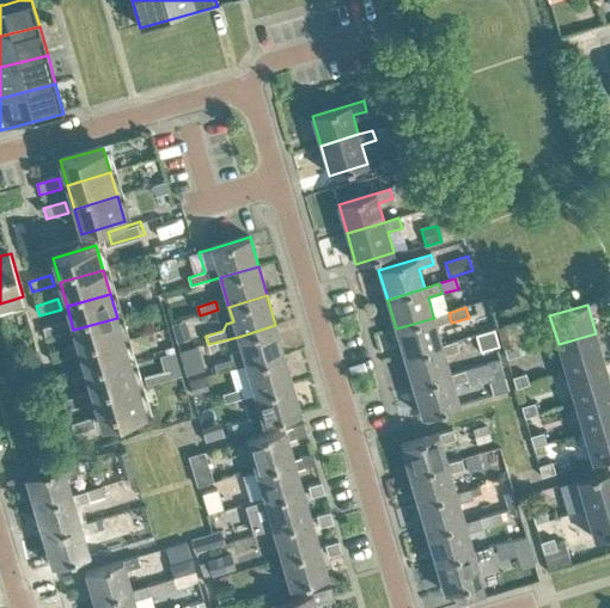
[(443,347),(437,327),(451,323),(449,313),(433,317),(434,318),(396,329),(404,357),(443,347)]
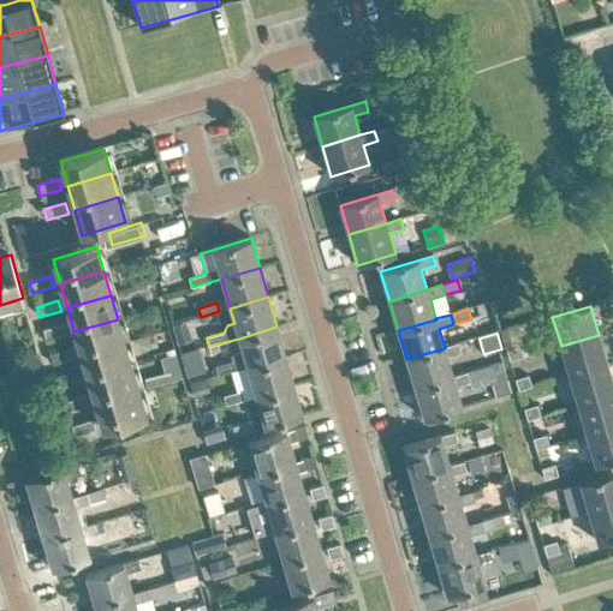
[(81,357),(125,343),(118,319),(73,331),(81,357)]
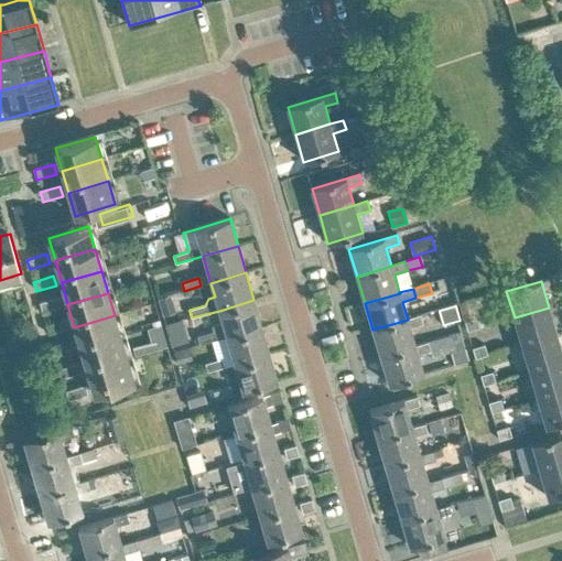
[(43,313),(63,308),(60,298),(40,304),(43,313)]
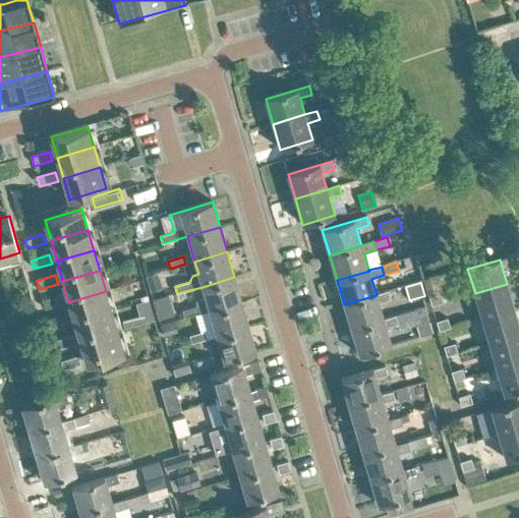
[(210,311),(241,302),(234,277),(203,287),(206,299),(196,302),(197,306),(182,311),(184,319),(210,311)]
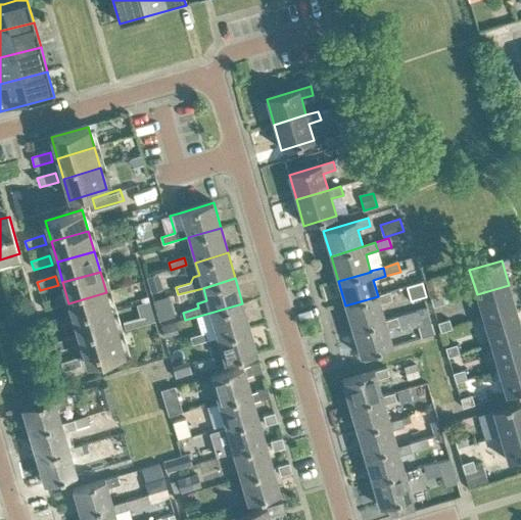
[(411,301),(427,296),(423,283),(407,287),(411,301)]
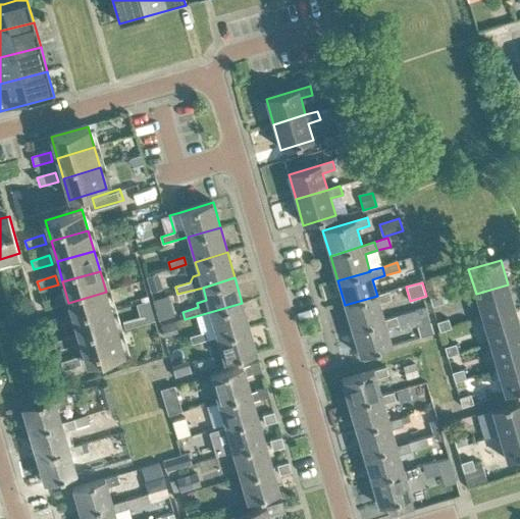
[(483,319),(515,310),(508,284),(476,294),(483,319)]
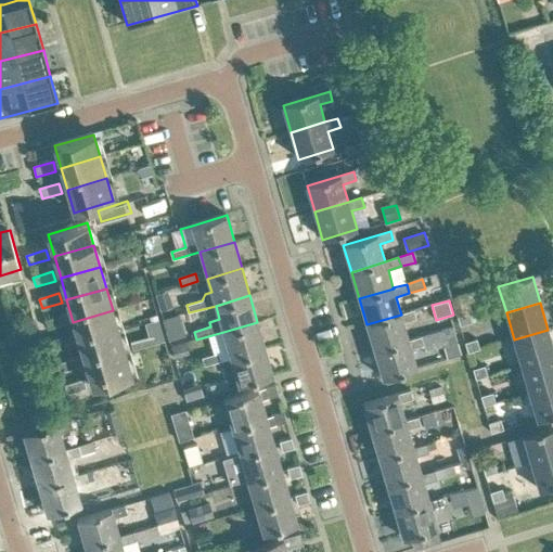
[(54,350),(79,344),(119,332),(113,310),(73,322),(76,333),(51,341),(54,350)]
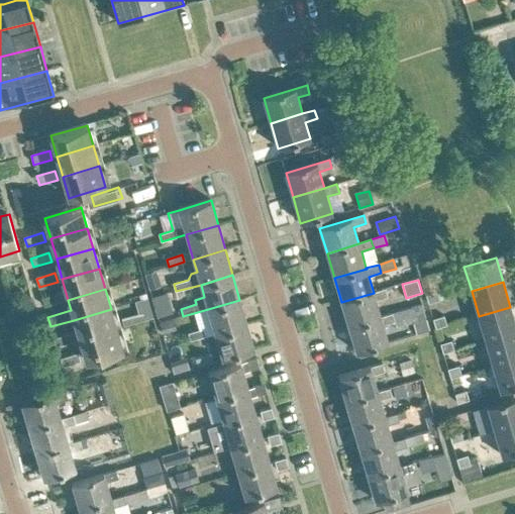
[(381,318),(381,317),(376,301),(388,297),(386,289),(374,293),(341,302),(349,327),(381,318)]
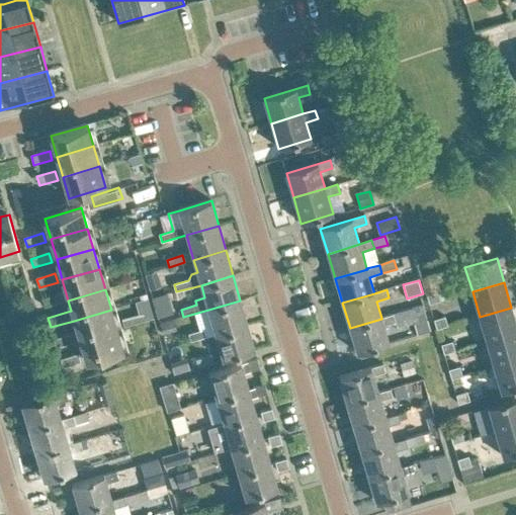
[(14,304),(25,301),(22,290),(11,293),(14,304)]
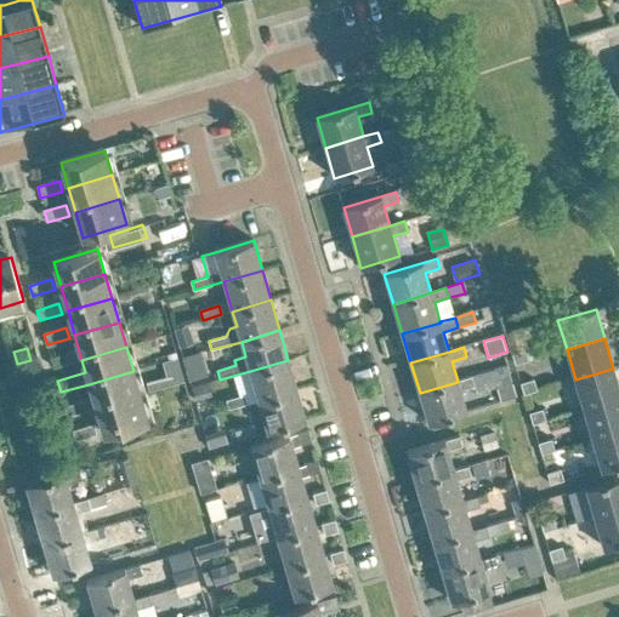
[(515,366),(529,361),(526,350),(511,354),(515,366)]
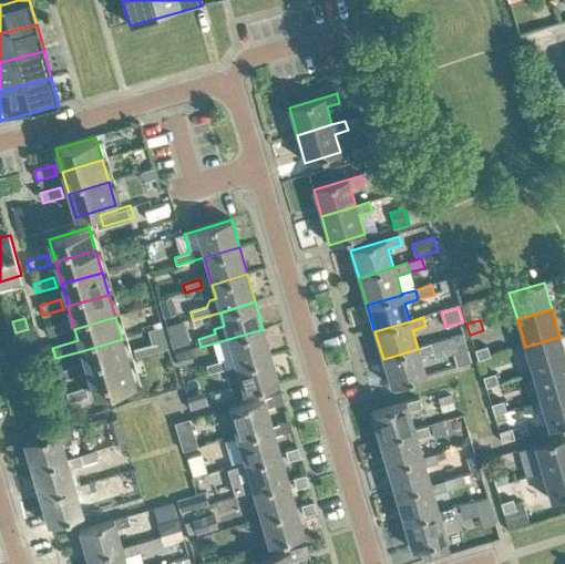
[(50,337),(70,331),(67,321),(47,328),(50,337)]
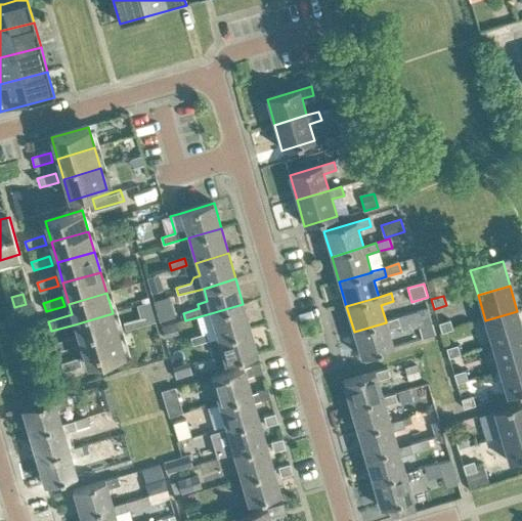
[(218,339),(251,330),(243,304),(211,313),(218,339)]
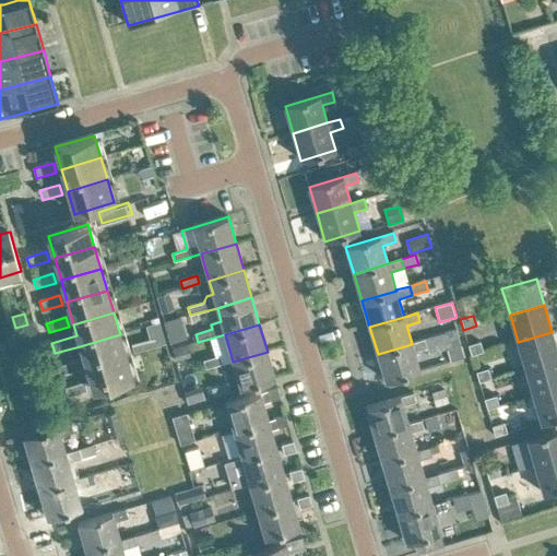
[(429,355),(447,350),(450,363),(465,358),(457,330),(425,339),(428,349),(429,355)]
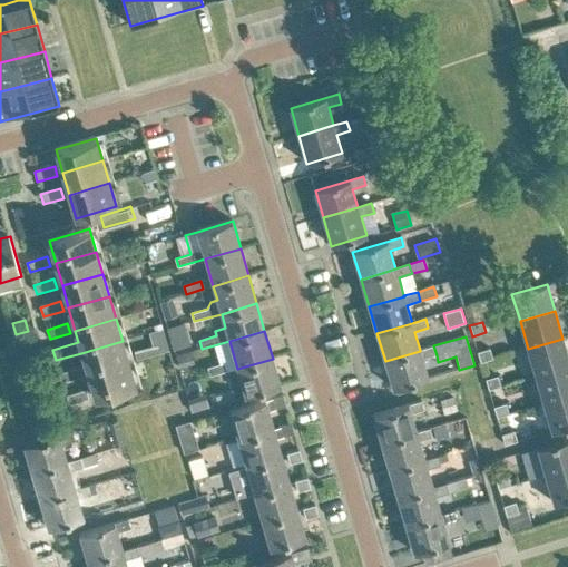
[(536,377),(567,367),(567,355),(562,339),(528,349),(536,377)]
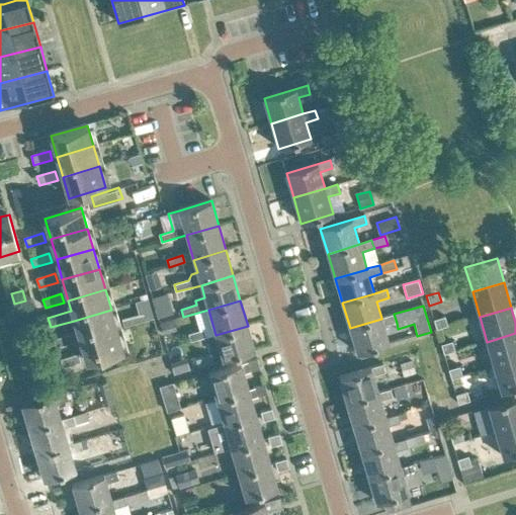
[(80,341),(117,330),(111,310),(74,321),(80,341)]
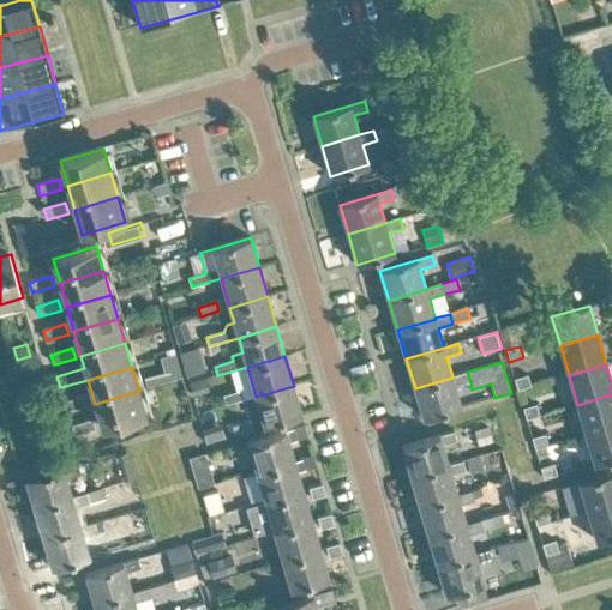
[(453,378),(415,388),(424,418),(462,408),(455,387),(471,382),(467,372),(453,376),(453,378)]
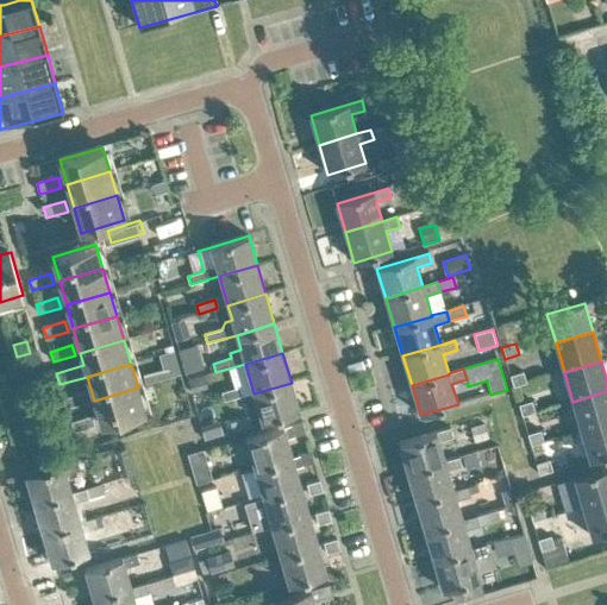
[(511,377),(514,388),(527,384),(524,372),(511,377)]
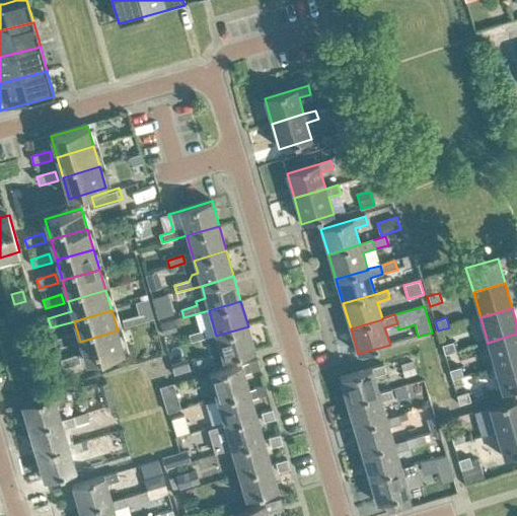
[(177,333),(174,320),(160,324),(163,337),(177,333)]
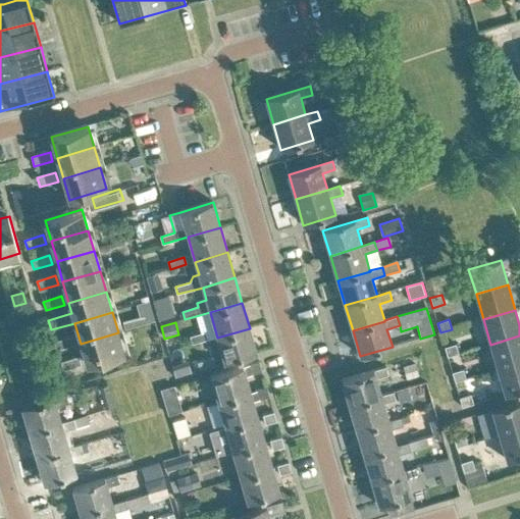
[(250,328),(217,338),(224,363),(257,354),(250,328)]
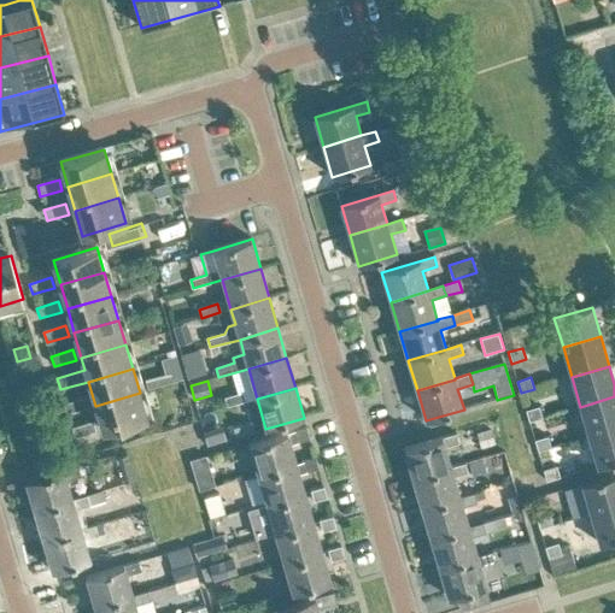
[(140,393),(95,406),(103,431),(147,418),(140,393)]
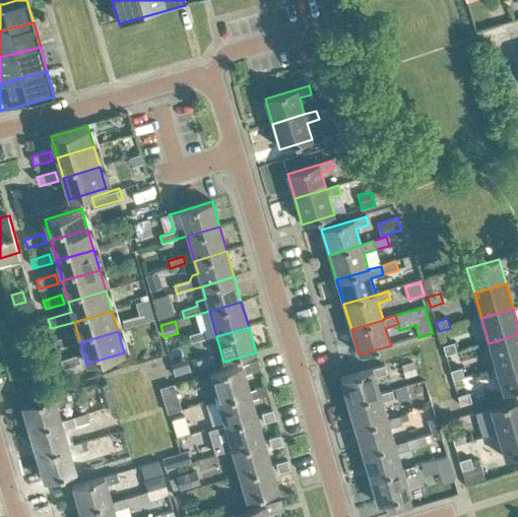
[(192,343),(207,338),(205,331),(189,336),(192,343)]
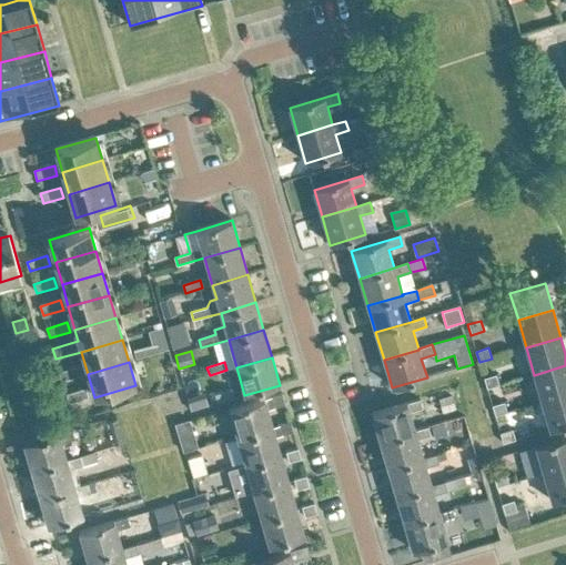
[(542,403),(565,395),(565,365),(534,375),(542,403)]
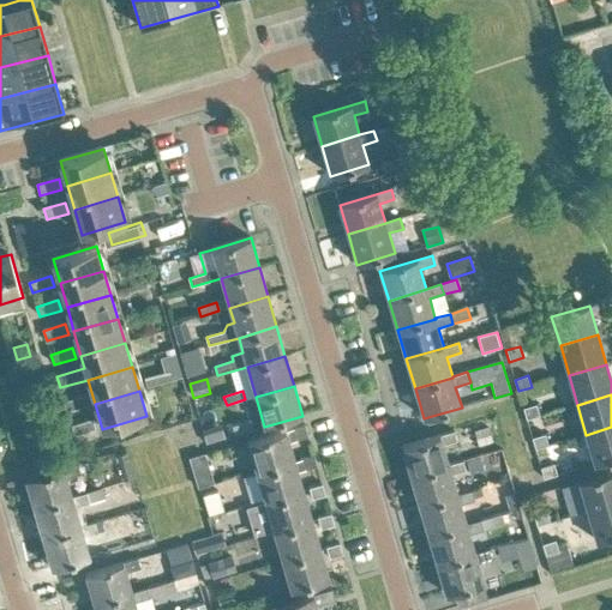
[(67,412),(89,406),(87,397),(65,403),(67,412)]
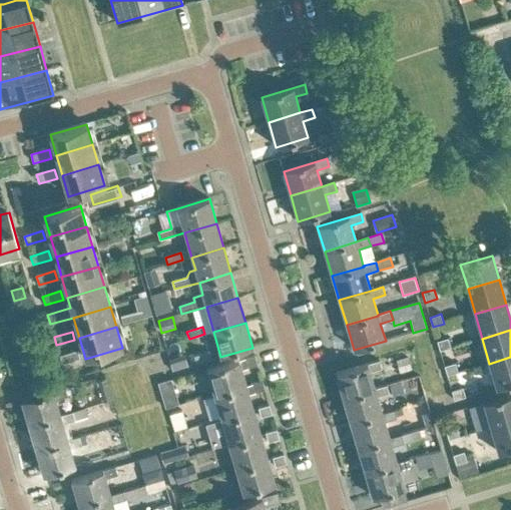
[(436,342),(439,352),(450,348),(448,339),(436,342)]
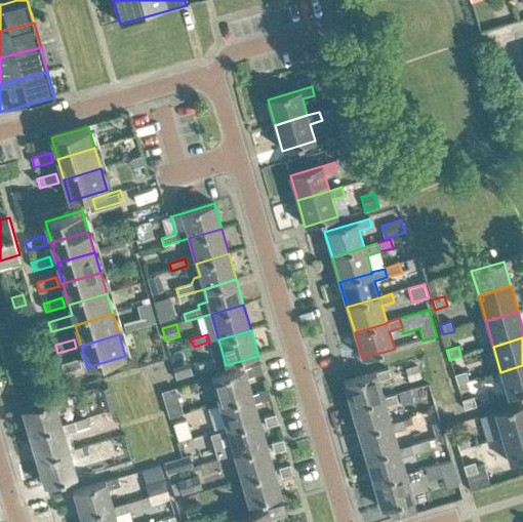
[(64,373),(82,368),(80,360),(62,365),(64,373)]
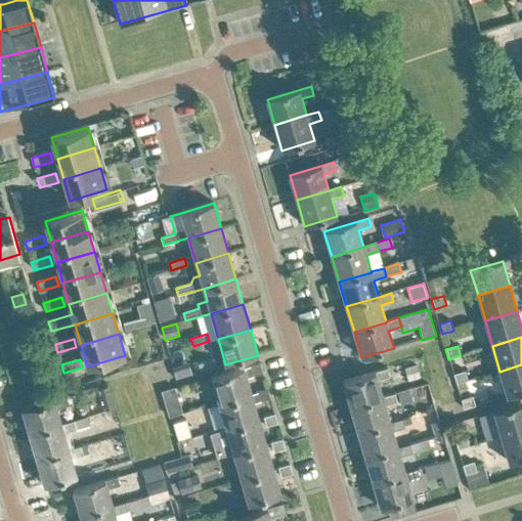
[(201,372),(216,366),(214,359),(199,364),(201,372)]
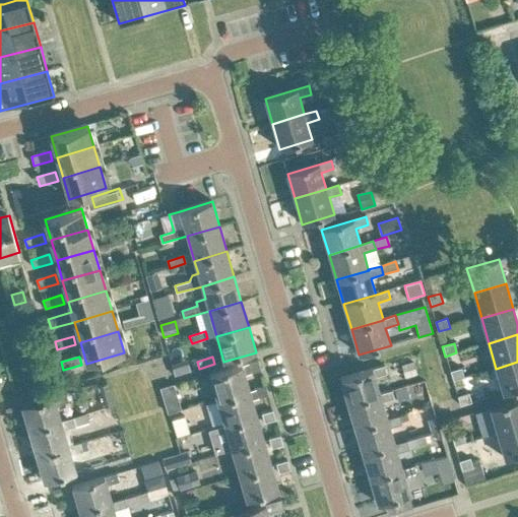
[(258,361),(242,366),(210,375),(217,400),(250,391),(245,375),(261,371),(258,361)]
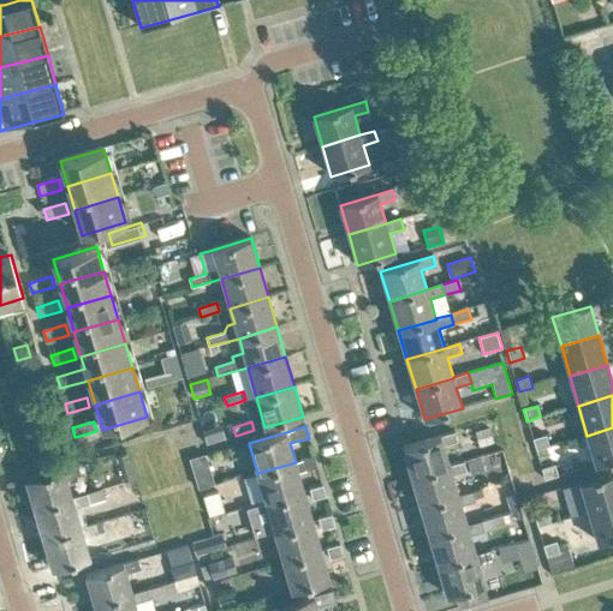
[(612,427),(587,436),(596,465),(612,460),(612,427)]
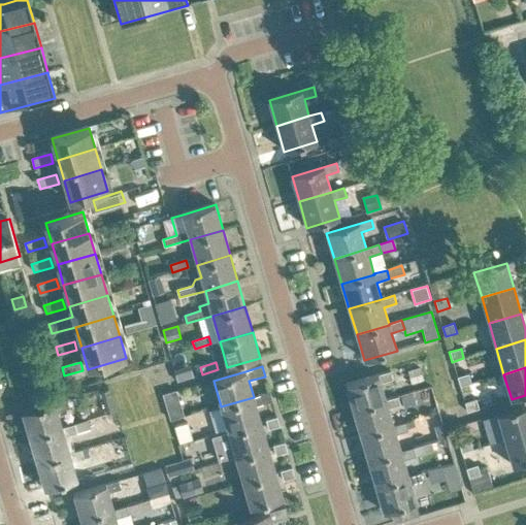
[(424,381),(420,368),(407,371),(412,385),(424,381)]
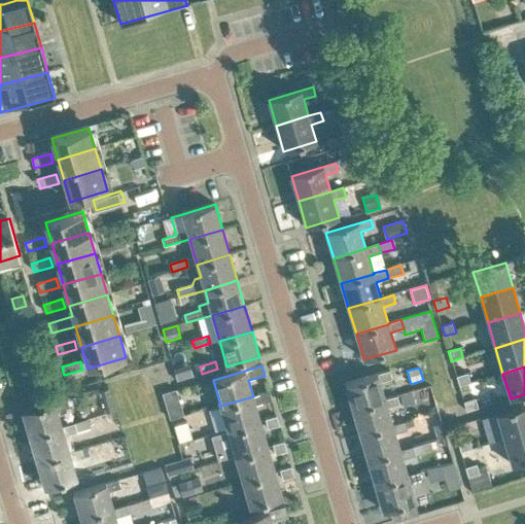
[(191,369),(175,374),(177,382),(194,378),(191,369)]
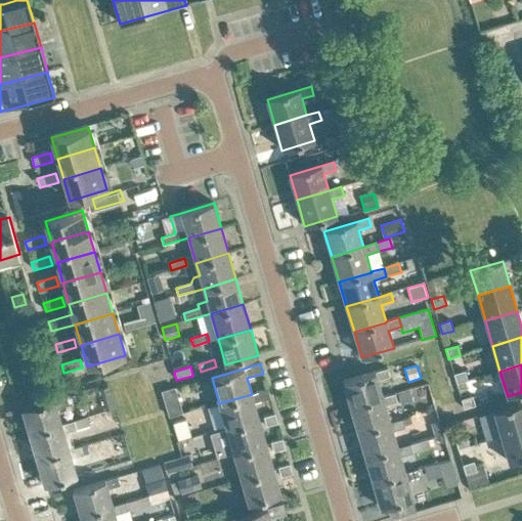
[(351,407),(383,397),(379,381),(390,378),(388,368),(343,382),(351,407)]
